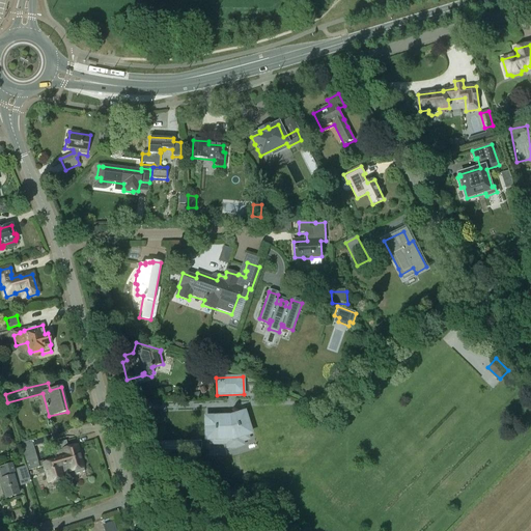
[(7,412),(0,414),(0,421),(9,419),(7,412)]
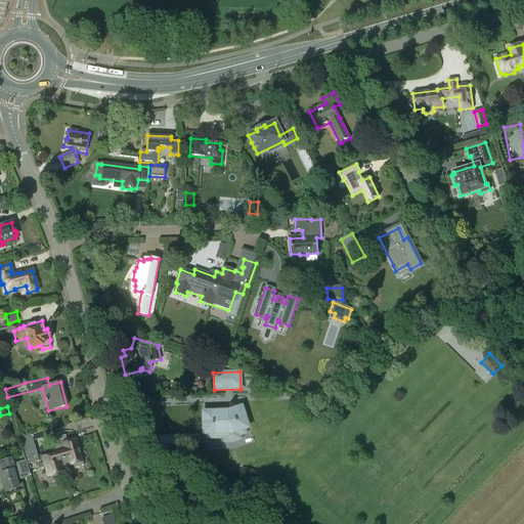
[(203,434),(224,434),(224,442),(231,442),(239,439),(236,432),(247,428),(241,407),(230,411),(230,412),(228,412),(226,413),(224,413),(224,412),(203,412),(203,434)]
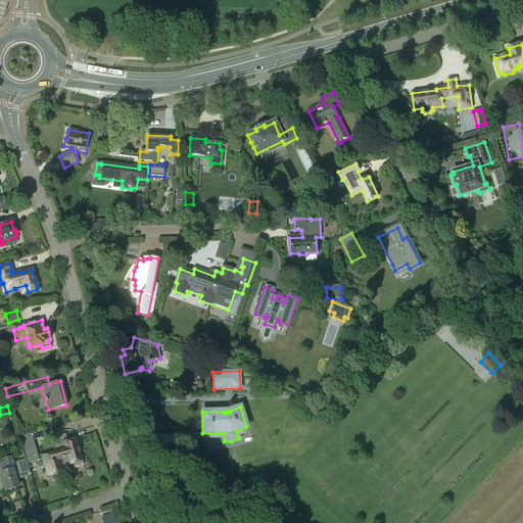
[(60,467),(56,453),(42,457),(42,455),(35,457),(31,440),(51,434),(49,429),(18,437),(26,461),(27,464),(42,460),(47,476),(62,472),(61,470),(62,470),(61,467),(60,467)]
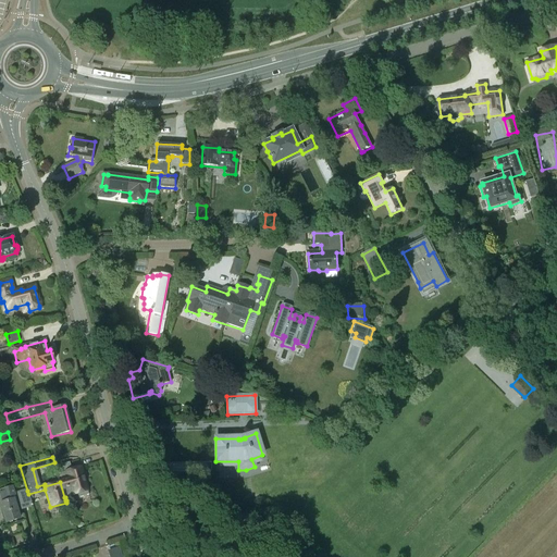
[(56,467),(60,482),(64,497),(65,497),(76,494),(77,498),(88,495),(81,468),(71,470),(69,463),(56,467)]
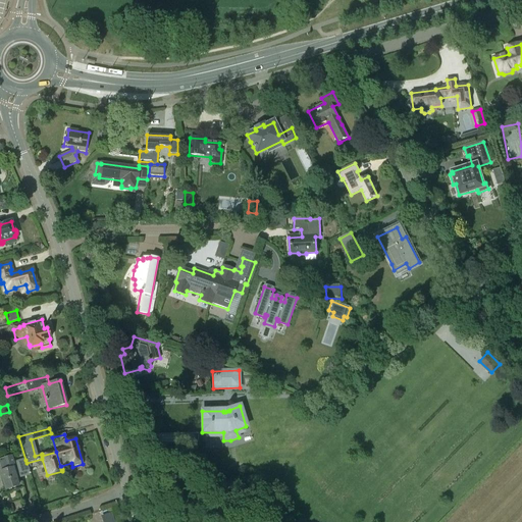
[(27,463),(25,460),(13,463),(11,457),(0,459),(0,471),(5,490),(17,486),(15,478),(30,474),(27,463)]
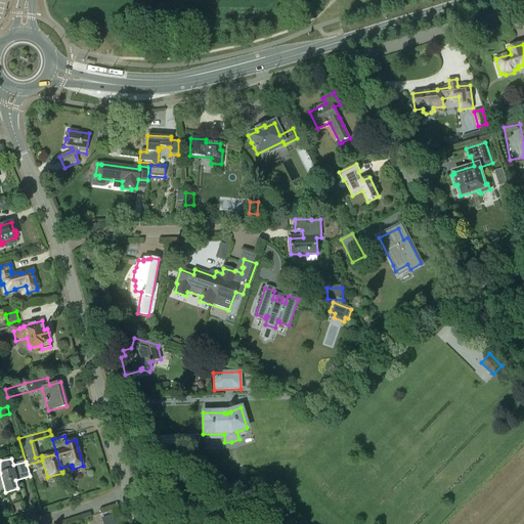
[(115,523),(112,513),(100,517),(102,523),(115,523)]
